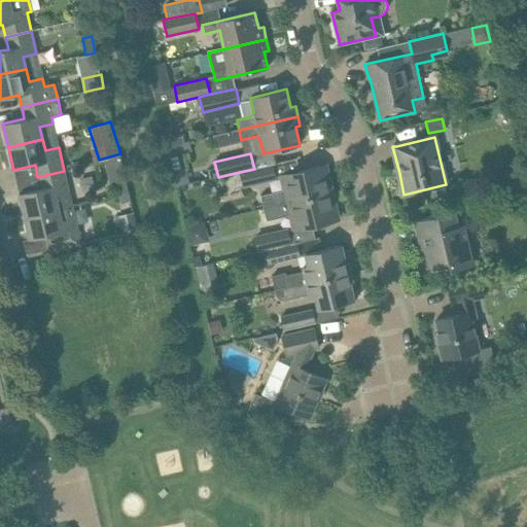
[(119,196),(129,194),(120,157),(111,160),(119,196)]
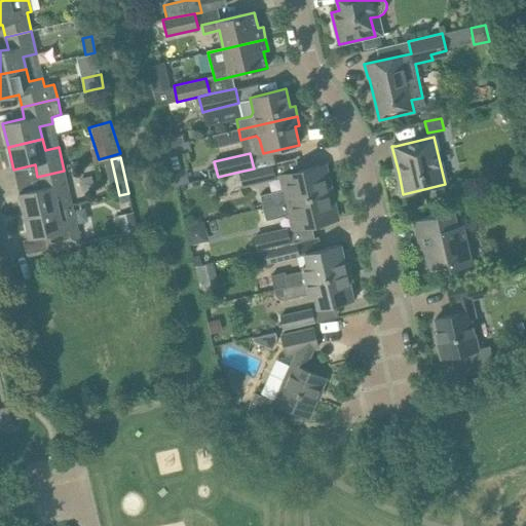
[(271,163),(254,168),(239,172),(242,186),(274,178),(271,163)]
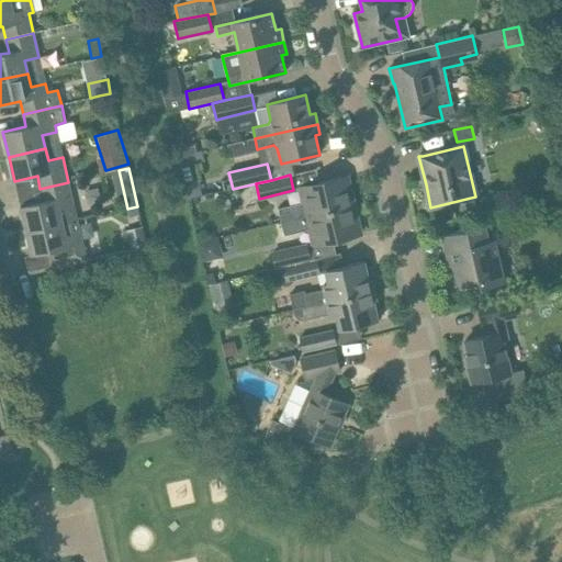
[(278,209),(281,222),(353,205),(347,177),(300,188),(303,203),(278,209)]
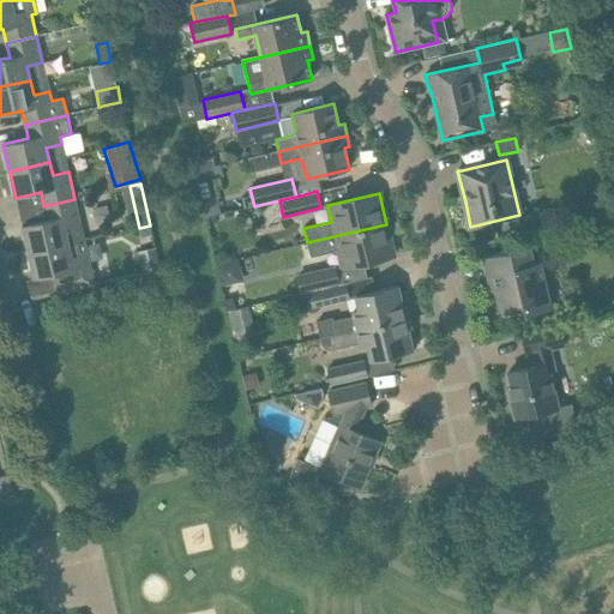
[(22,226),(28,252),(84,240),(74,199),(43,206),(47,220),(22,226)]
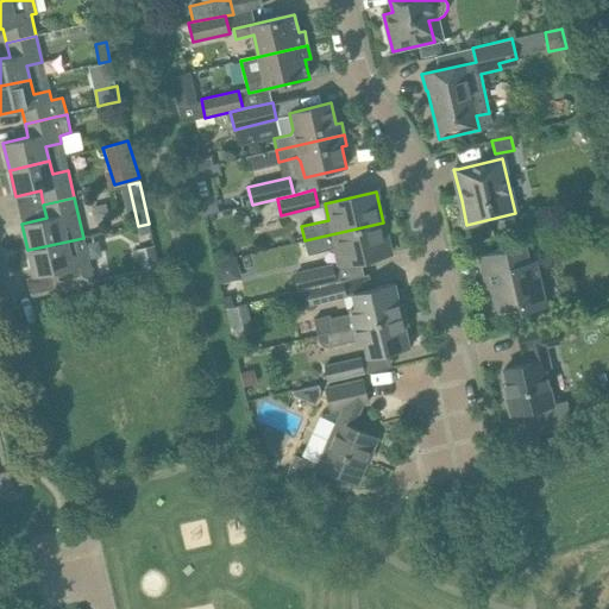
[(383,223),(305,240),(308,256),(336,249),(339,265),(390,253),(383,223)]
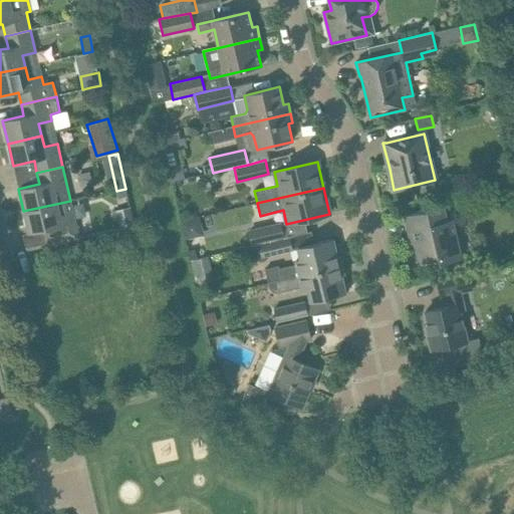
[(130,207),(125,189),(116,191),(117,198),(115,199),(117,212),(130,209),(130,207)]
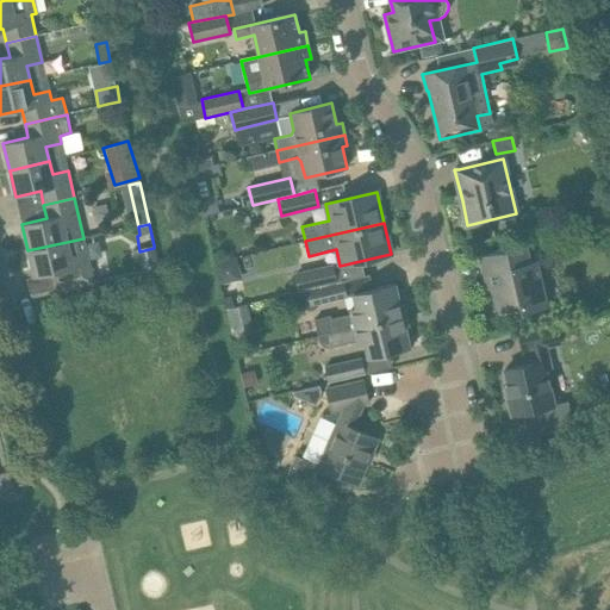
[(83,238),(27,250),(35,278),(48,274),(51,293),(94,282),(83,238)]
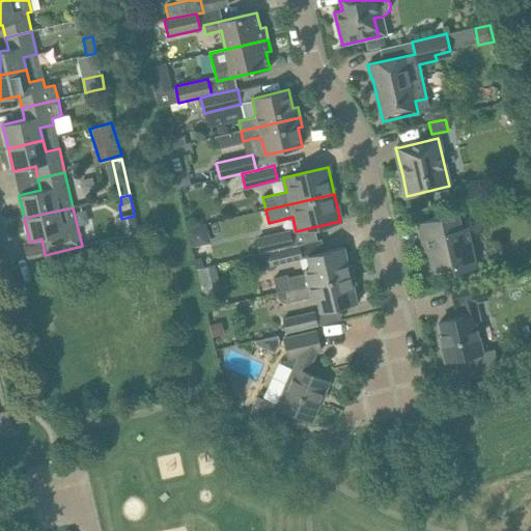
[(424,252),(428,252),(432,272),(452,268),(453,273),(476,268),(467,227),(462,228),(457,214),(418,223),(424,252)]
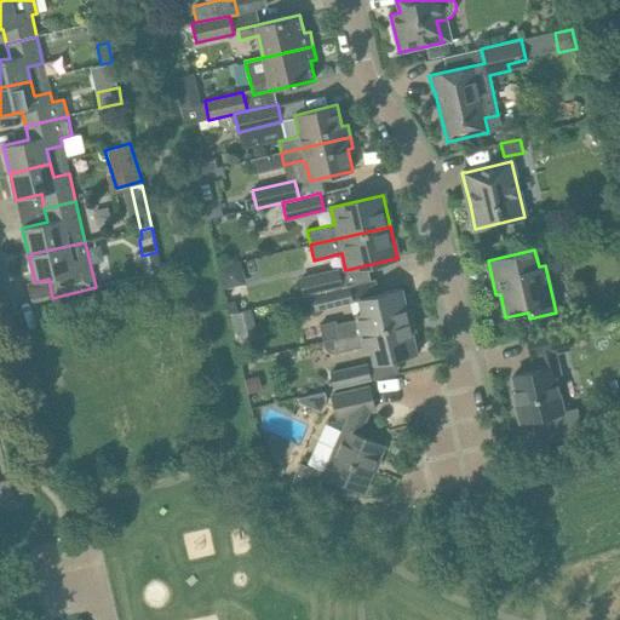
[(224,287),(250,283),(246,262),(222,265),(224,287)]
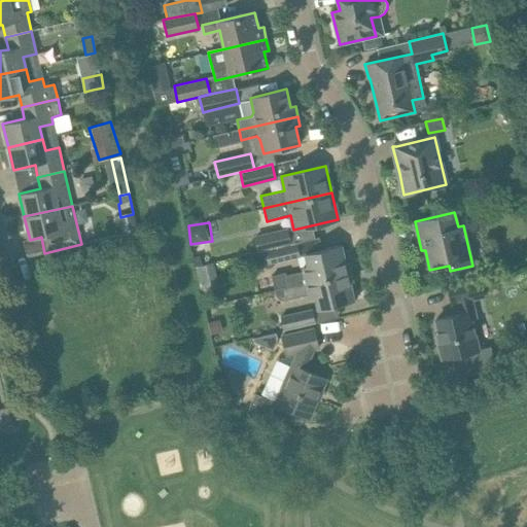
[(287,230),(255,238),(258,252),(265,250),(291,244),(287,230)]
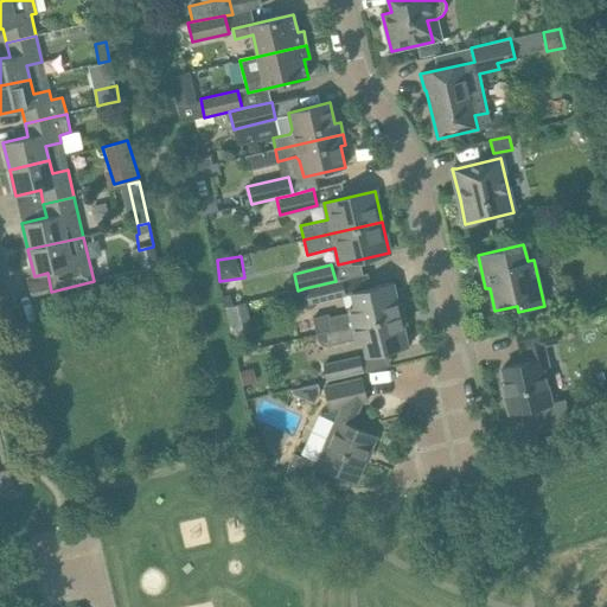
[(343,280),(336,281),(305,288),(308,304),(346,295),(343,280)]
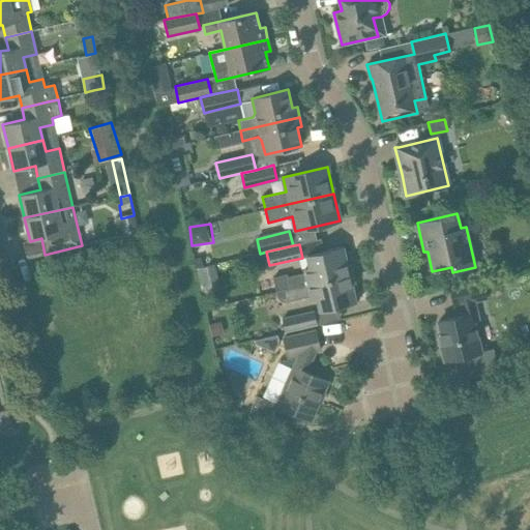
[(275,287),(276,292),(352,274),(350,264),(347,265),(343,246),(323,252),(306,255),(310,267),(304,268),(305,273),(288,277),(287,274),(273,277),(275,287)]
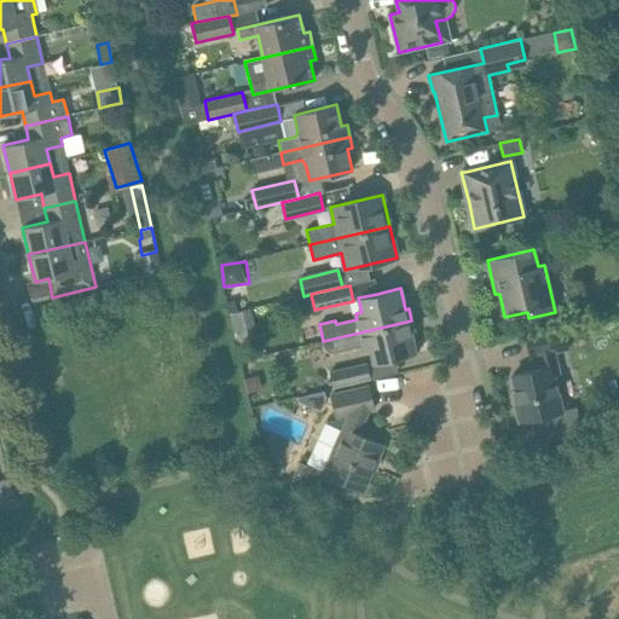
[(97,296),(85,300),(87,312),(100,310),(97,296)]
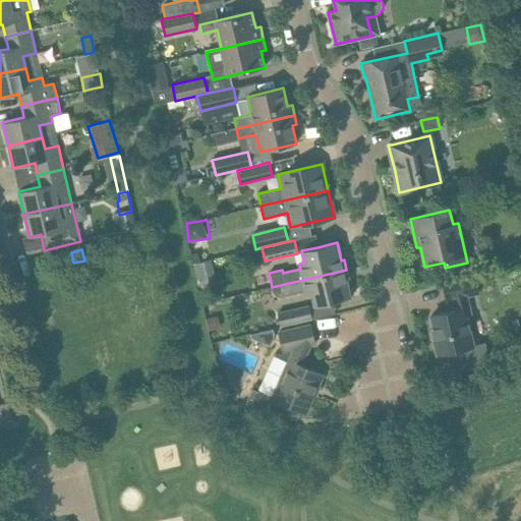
[(199,263),(196,252),(190,254),(190,255),(192,264),(199,263)]
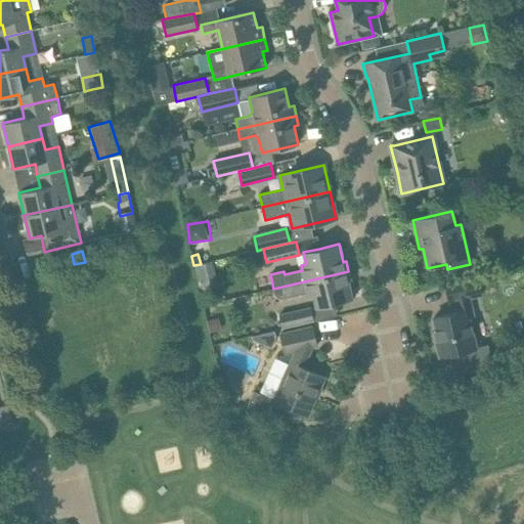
[(201,264),(193,265),(200,292),(219,288),(213,261),(201,264)]
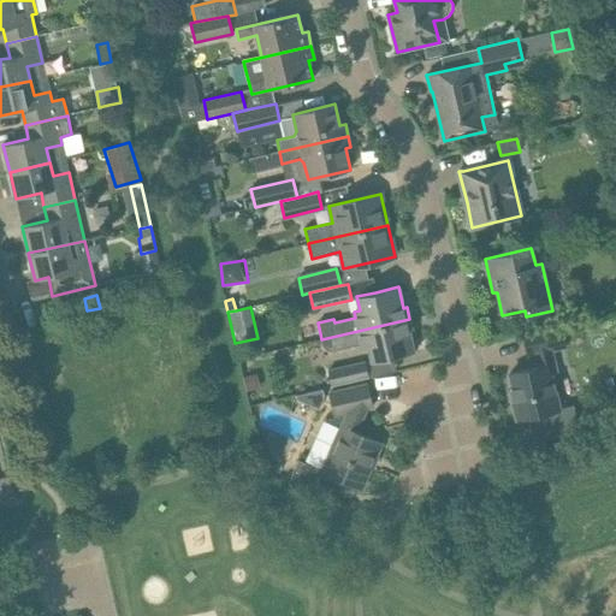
[(409,319),(321,339),(323,347),(326,351),(331,351),(361,344),(362,349),(368,348),(372,362),(414,353),(409,331),(413,331),(409,319)]
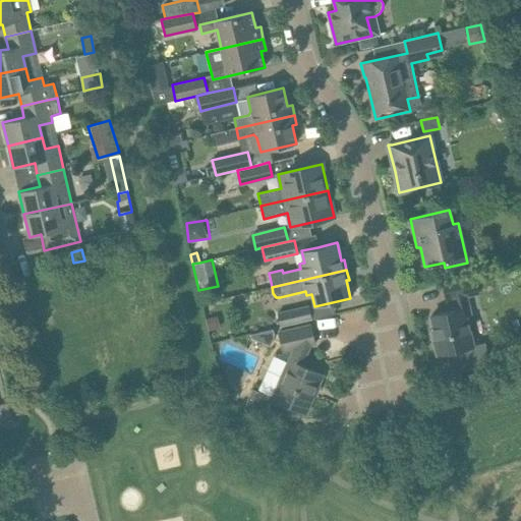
[(435,328),(431,328),(438,355),(448,352),(452,373),(490,364),(485,342),(473,345),(466,315),(470,315),(465,296),(478,293),(474,275),(443,283),(447,300),(452,299),(455,310),(431,315),(435,328)]
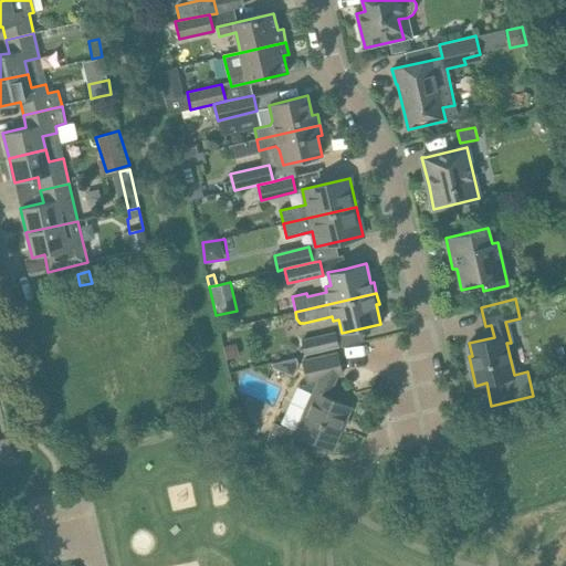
[(336,333),(314,338),(301,341),(304,355),(317,353),(339,347),(336,333)]
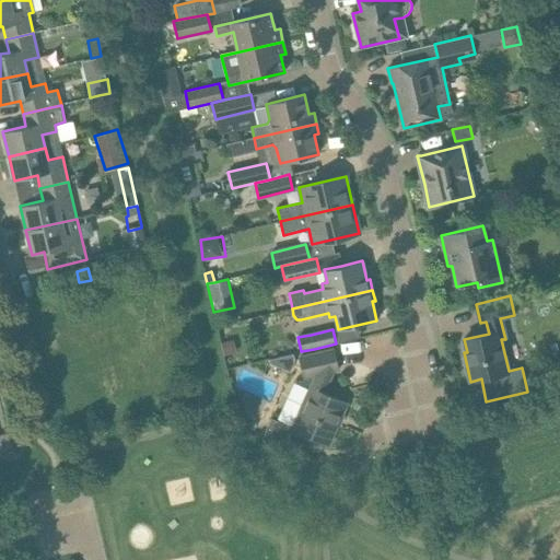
[(305,411),(298,429),(271,418),(261,440),(300,456),(310,436),(328,445),(347,403),(324,393),(334,371),(338,370),(334,349),(300,358),(304,378),(315,375),(303,404),(307,406),(305,411)]
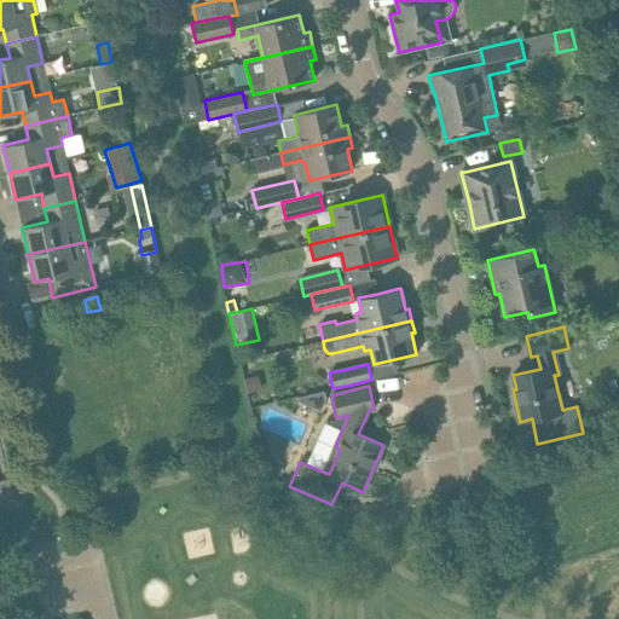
[(324,394),(298,401),(299,405),(320,415),(325,403),(324,394)]
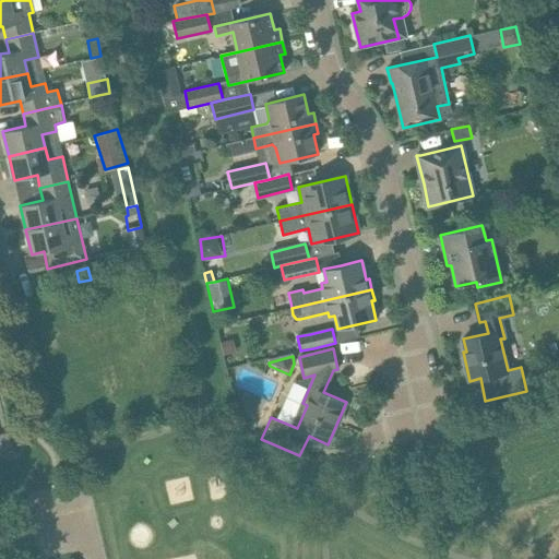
[(296,424),(307,384),(294,380),(282,419),(296,424)]
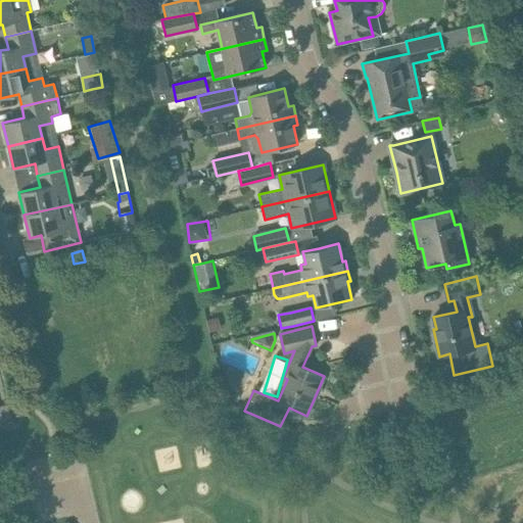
[(0,431),(12,429),(6,405),(0,406),(0,431)]
